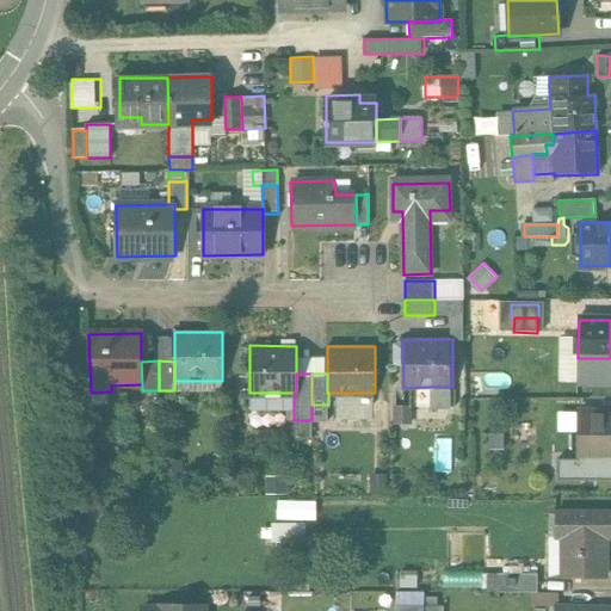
[(450,411),(450,387),(430,387),(430,411),(450,411)]
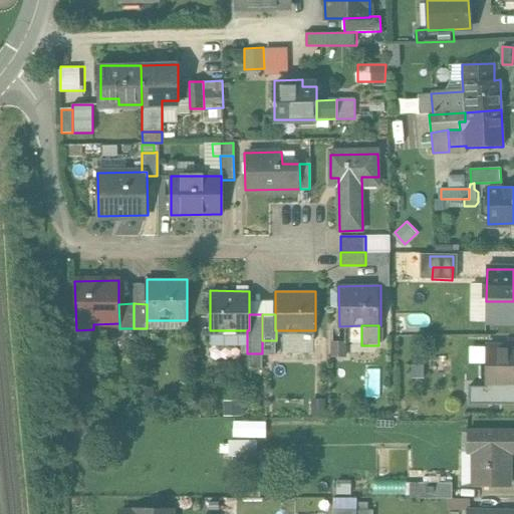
[(330,342),(330,358),(347,358),(347,342),(330,342)]
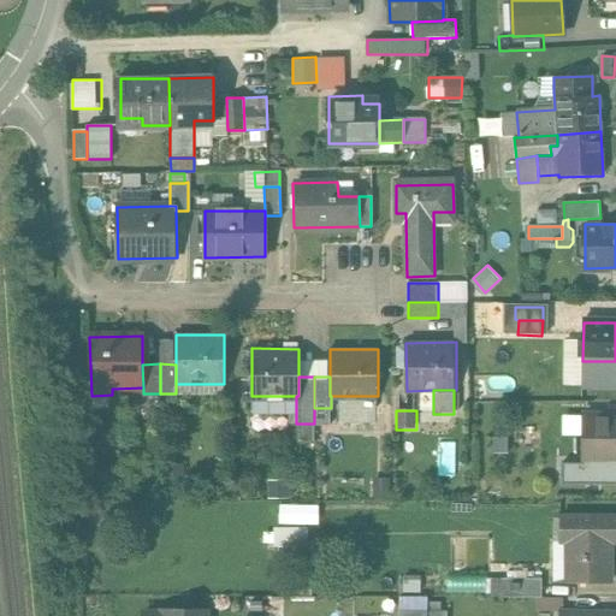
[(615,416),(581,416),(581,460),(608,460),(608,455),(615,455),(615,416)]
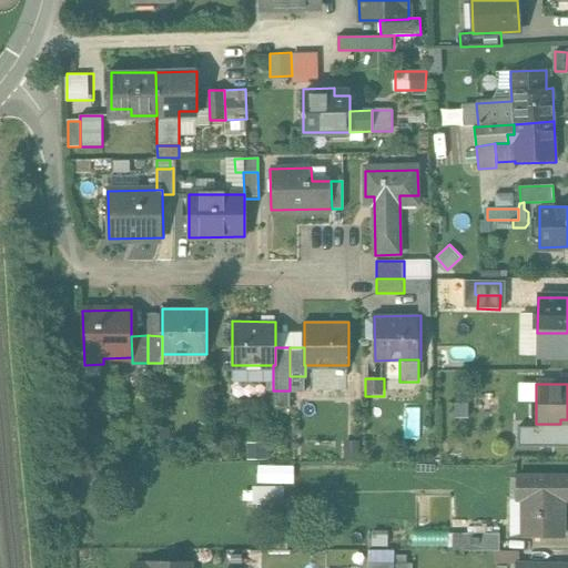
[(567,475),(518,474),(517,497),(525,497),(525,534),(564,535),(564,498),(567,497),(567,475)]
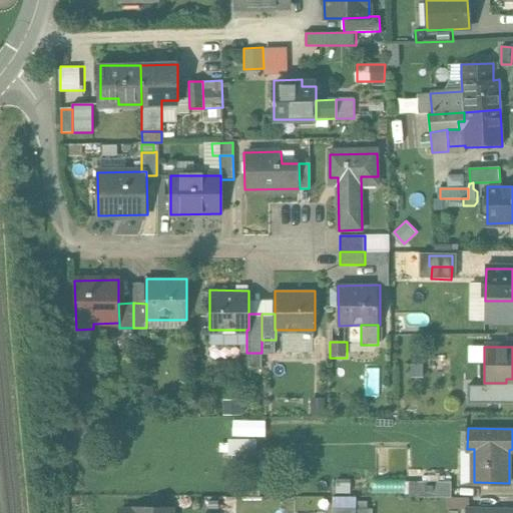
[(257,440),(240,440),(240,452),(257,452),(257,440)]
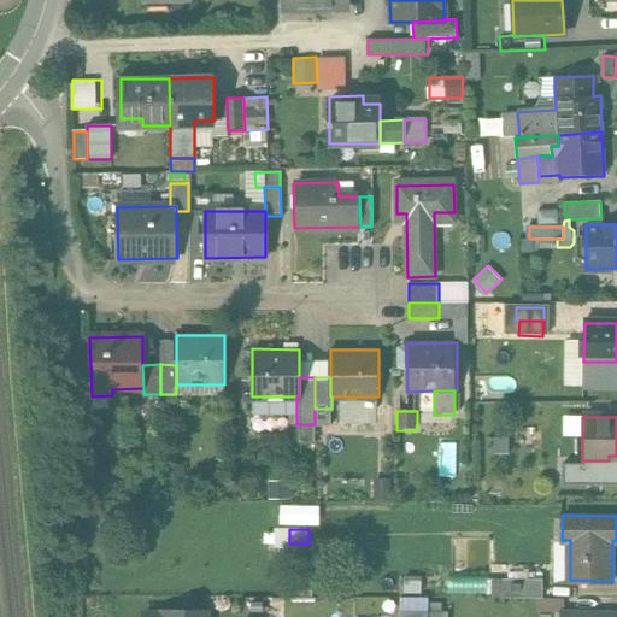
[(545,580),(507,580),(507,598),(538,598),(545,598),(545,580)]
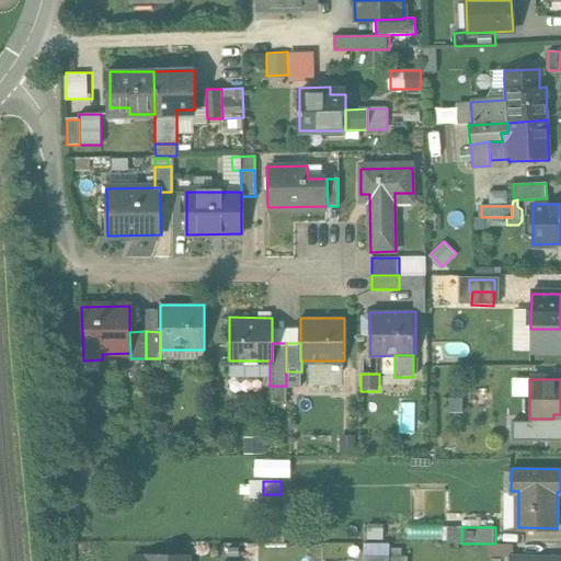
[(495,544),(489,544),(489,557),(513,557),(513,545),(495,544)]
